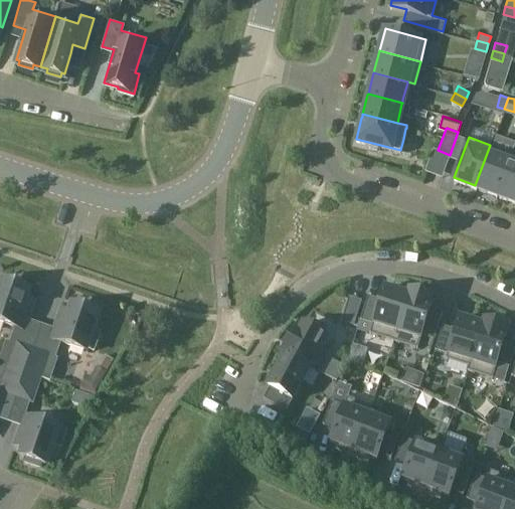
[(490,145),(475,185),(495,193),(510,152),(490,145)]
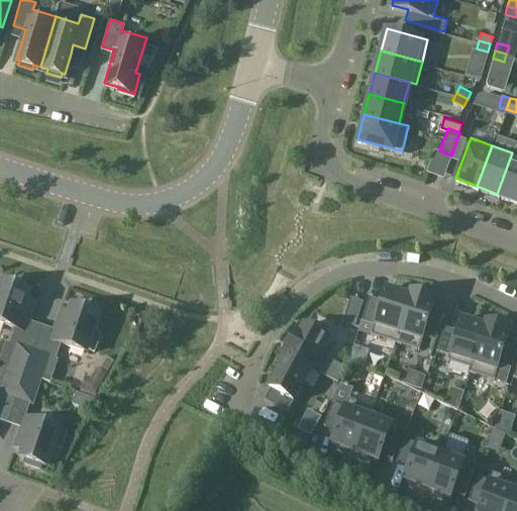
[(516,155),(512,152),(497,194),(516,200),(516,155)]
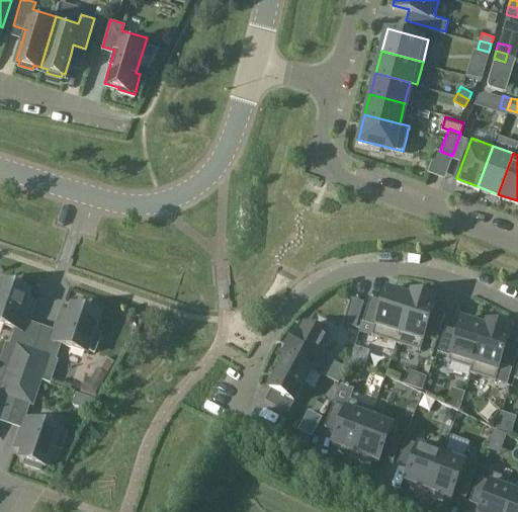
[(0,320),(24,329),(28,317),(34,299),(25,295),(28,287),(23,285),(25,282),(9,276),(8,280),(4,279),(0,289),(0,320)]
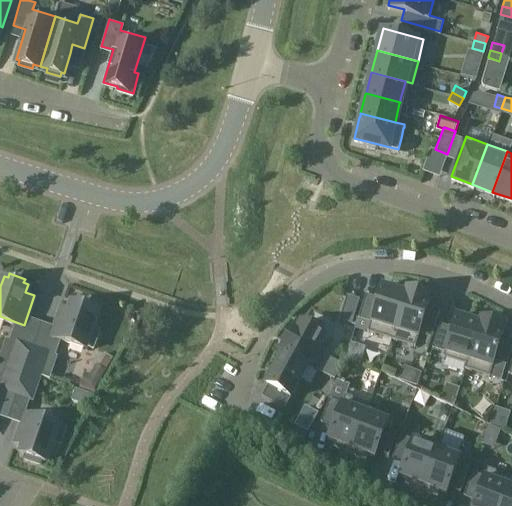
[(365,291),(358,315),(370,319),(367,328),(391,336),(407,286),(390,280),(388,285),(381,283),(377,295),(365,291)]
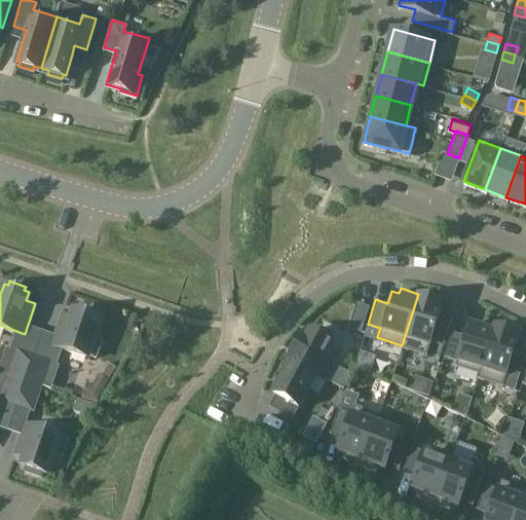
[(442,301),(418,294),(402,345),(426,353),(431,336),(444,340),(452,316),(439,311),(442,301)]
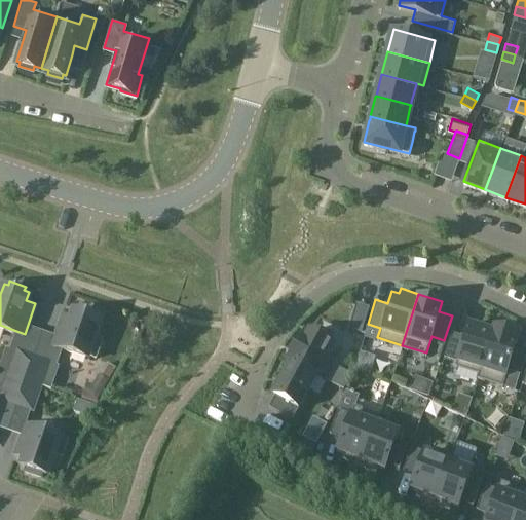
[(369,304),(355,300),(348,326),(361,330),(369,304)]
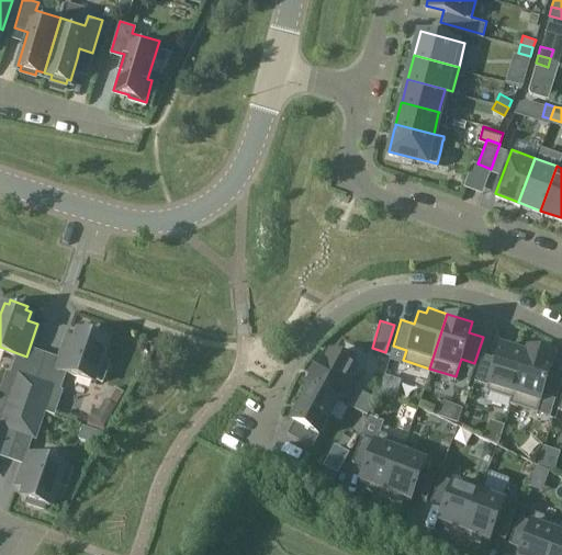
[(49,383),(41,408),(53,411),(60,386),(59,386),(65,370),(92,378),(93,375),(102,378),(108,362),(99,360),(105,337),(101,336),(103,331),(86,326),(85,330),(80,328),(77,338),(66,333),(55,366),(49,383)]
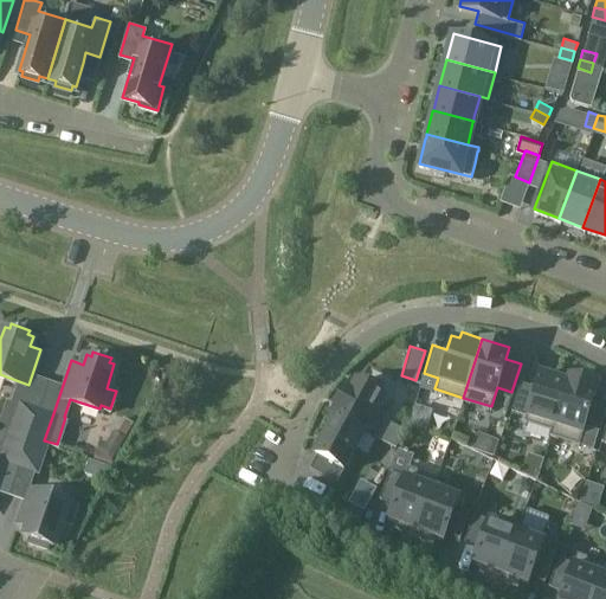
[(535,385),(521,380),(511,409),(526,413),(524,418),(552,427),(568,373),(549,367),(548,373),(540,371),(535,385)]
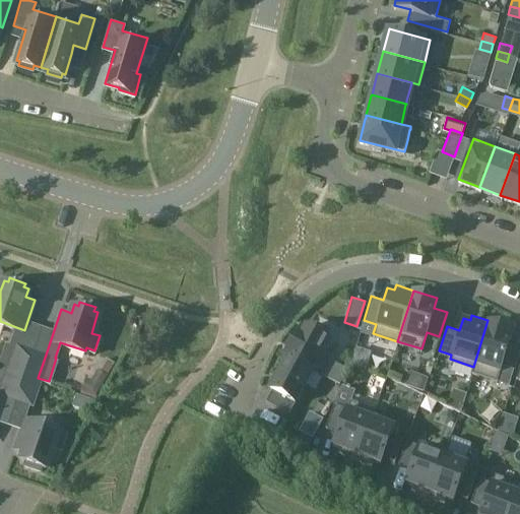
[(488,320),(473,367),(471,371),(497,379),(502,364),(514,367),(519,347),(519,341),(509,339),(513,328),(488,320)]
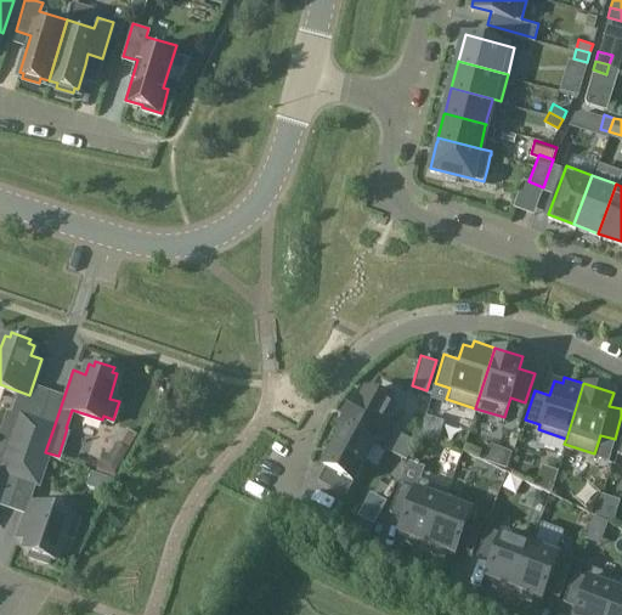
[(360,387),(340,422),(344,424),(372,440),(379,444),(389,423),(384,421),(394,402),(365,387),(363,389),(360,387)]
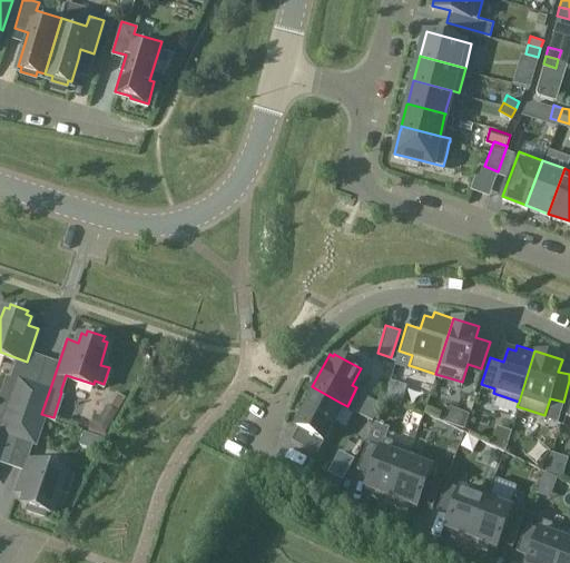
[(20,377),(11,404),(27,408),(36,383),(20,377)]
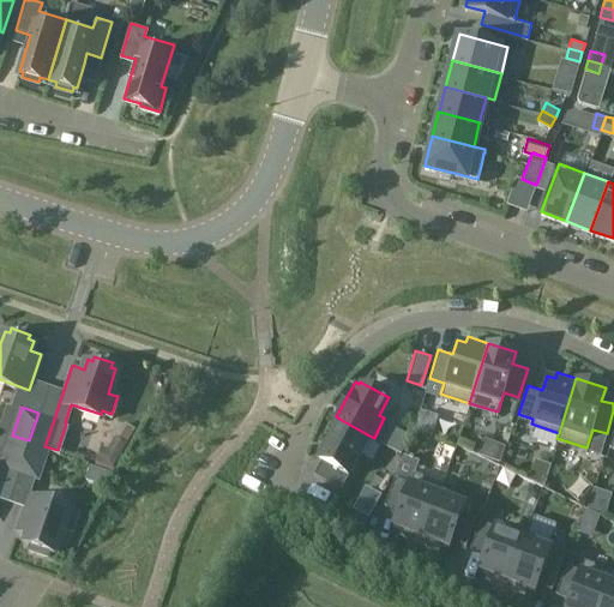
[(38,413),(29,440),(44,446),(54,419),(38,413)]
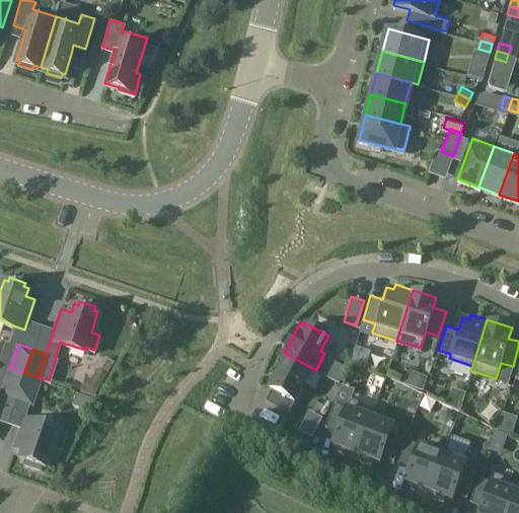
[(272,387),(266,398),(287,411),(310,367),(287,354),(270,386),(272,387)]
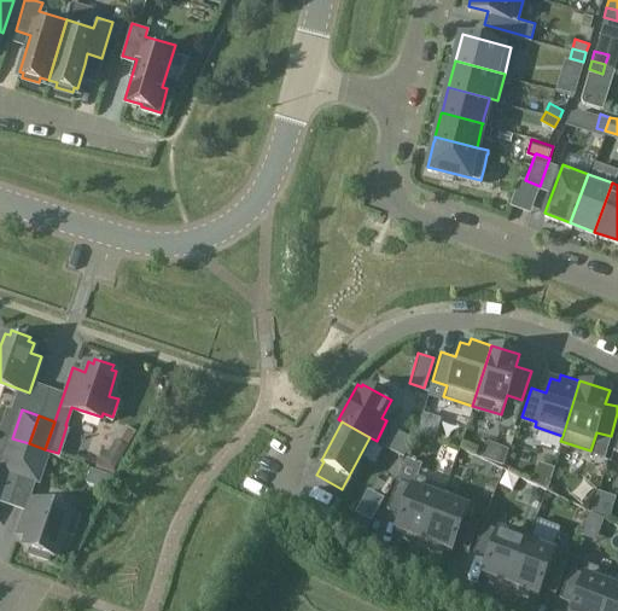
[(101,446),(97,460),(114,466),(127,443),(116,436),(109,447),(101,446)]
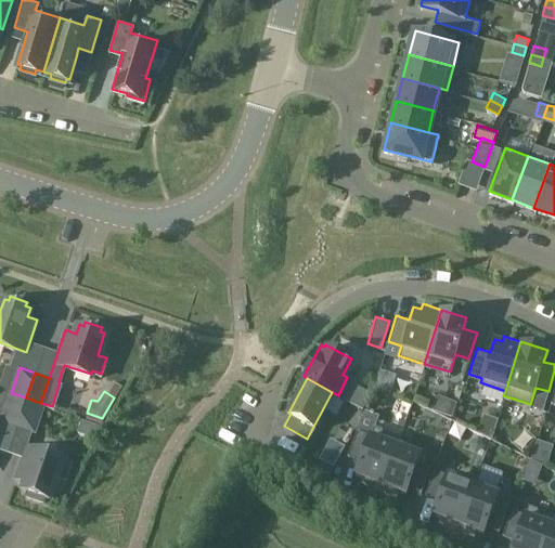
[(26,398),(11,393),(2,418),(17,423),(26,398)]
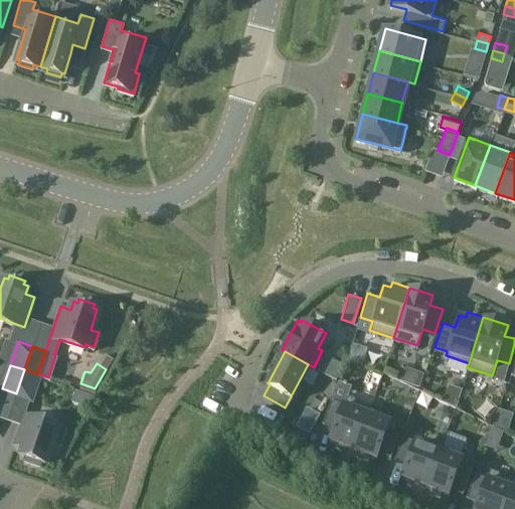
[(24,369),(16,393),(29,397),(37,374),(24,369)]
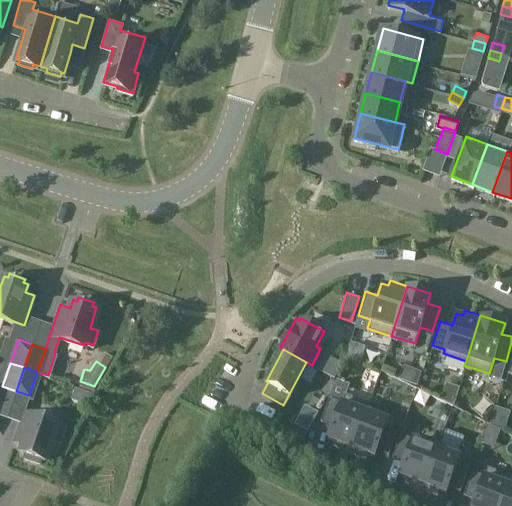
[(329,396),(320,419),(332,424),(328,436),(334,438),(333,443),(349,449),(350,449),(365,409),(369,401),(368,400),(344,391),(341,400),(329,396)]
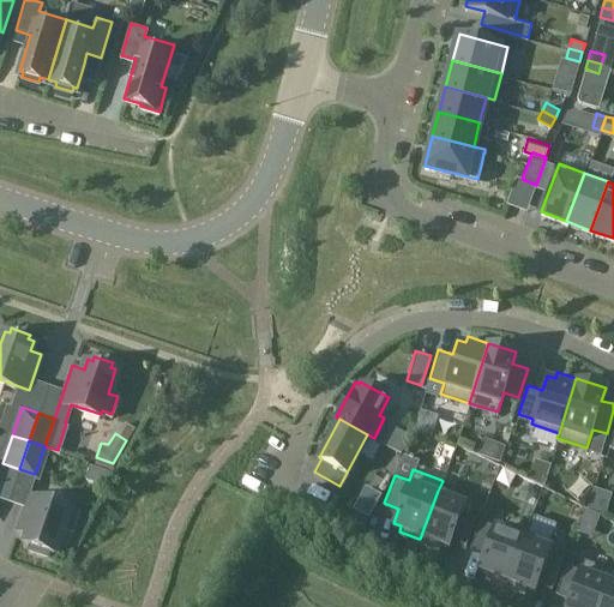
[(438,491),(420,539),(439,546),(440,541),(449,545),(452,538),(465,542),(476,515),(462,509),(465,502),(438,491)]
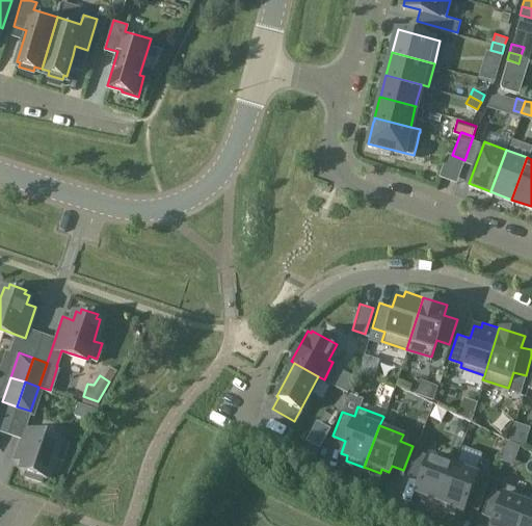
[(26,426),(22,436),(15,456),(25,459),(22,469),(26,470),(25,474),(41,479),(43,475),(47,477),(54,455),(62,458),(68,443),(59,440),(60,438),(26,426)]
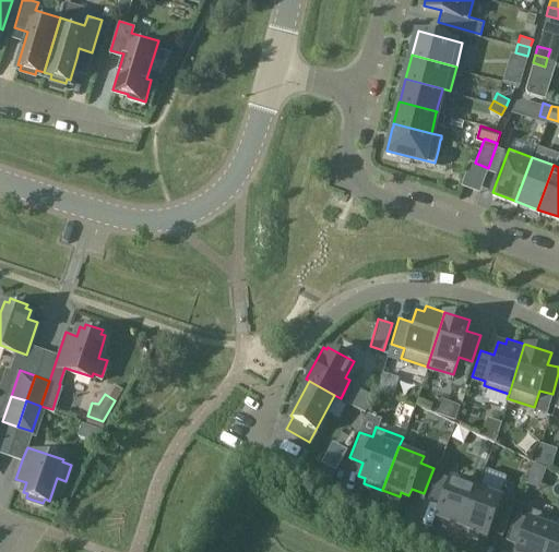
[(438,472),(428,498),(441,503),(436,516),(443,518),(441,524),(459,530),(475,487),(438,472)]
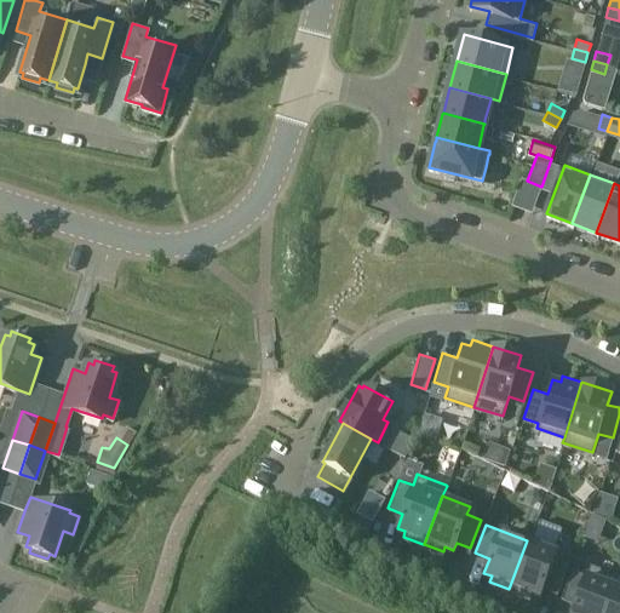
[(527,540),(509,589),(510,589),(529,596),(532,591),(540,594),(543,588),(557,593),(568,565),(552,559),(557,545),(530,536),(529,534),(527,540)]
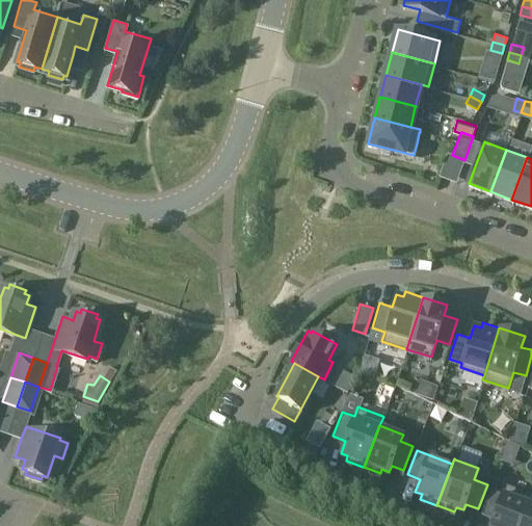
[(503,493),(490,488),(481,513),(494,517),(489,525),(517,525),(531,493),(506,483),(503,493)]
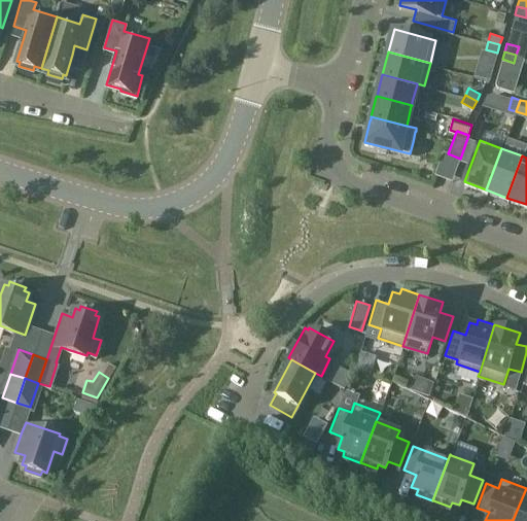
[(526,520),(526,488),(513,520),(526,520)]
